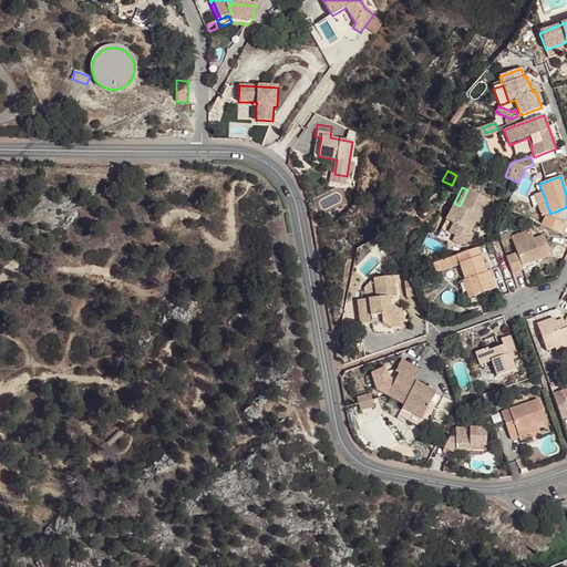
[(490,200),(467,189),(460,206),(454,203),(445,220),(446,222),(453,224),(449,233),(454,236),(463,240),(468,243),(474,234),(471,233),(475,223),(478,216),(482,218),(490,200)]
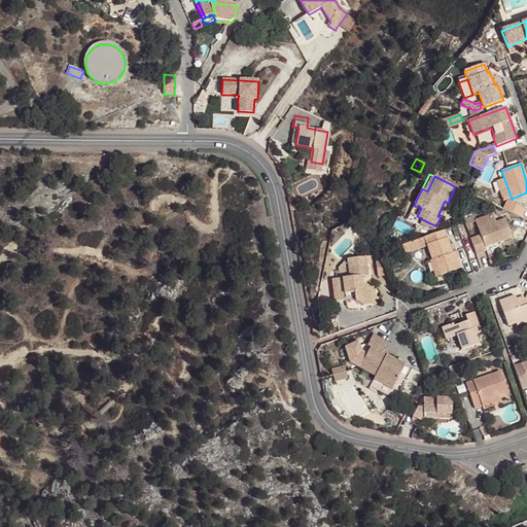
[(512,199),(504,179),(496,182),(503,202),(506,201),(512,199)]
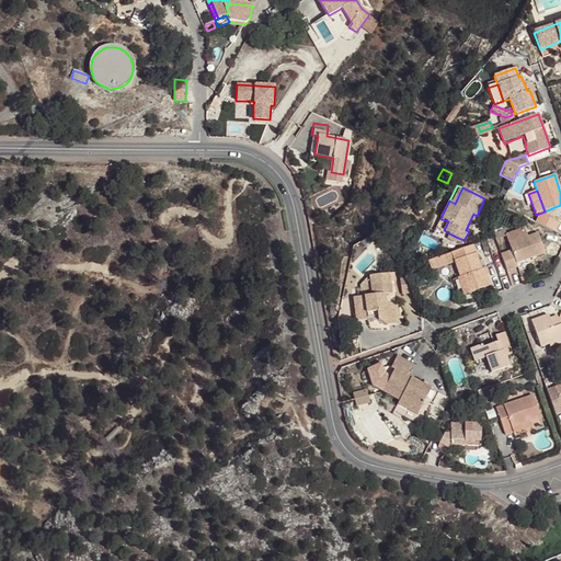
[(547,217),(539,214),(535,222),(556,232),(560,222),(547,217)]
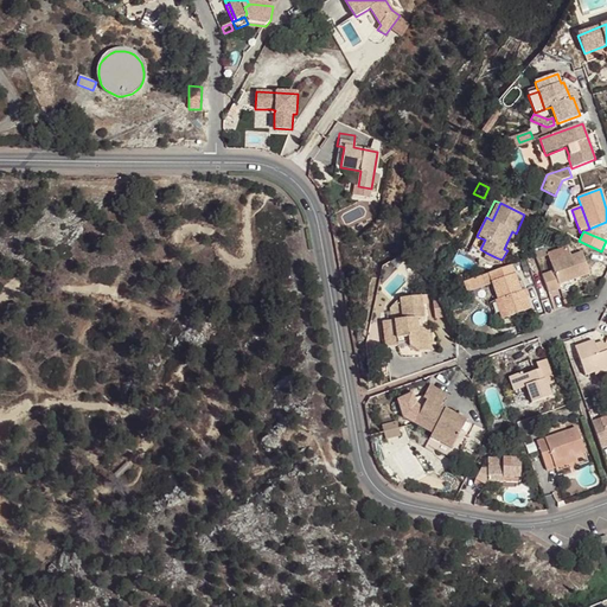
[(485,240),(478,237),(472,248),(480,253),(480,249),(485,240)]
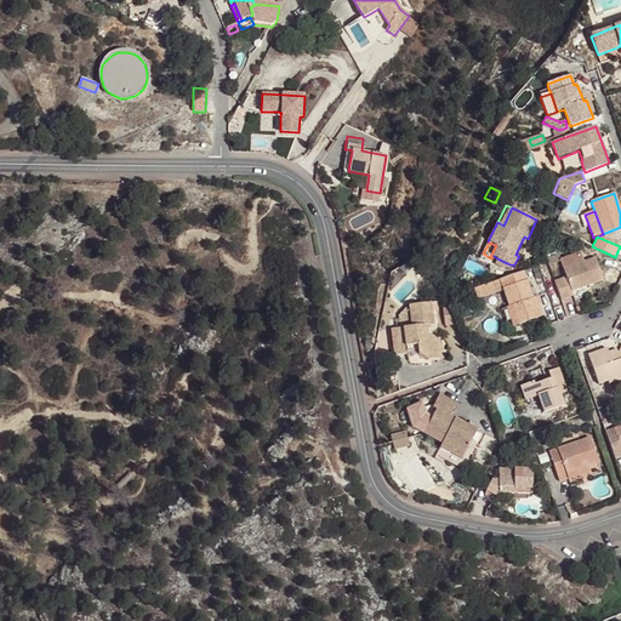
[(562,261),(559,255),(547,260),(550,266),(562,261)]
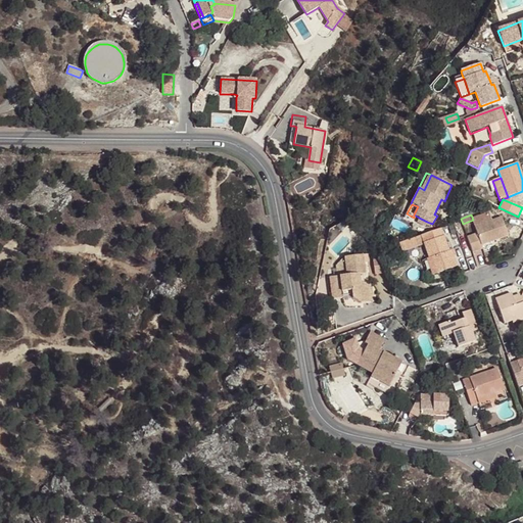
[(509,236),(502,217),(474,227),(477,233),(467,237),(472,252),(483,249),(481,245),(509,236)]
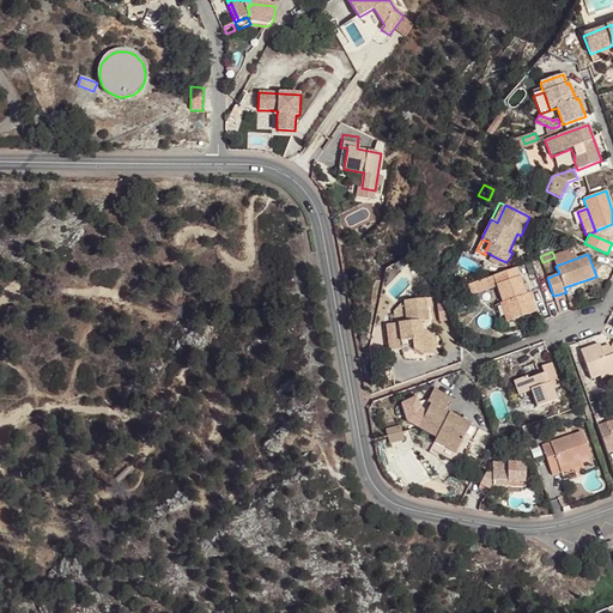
[(501,260),(491,255),(489,261),(498,266),(501,260)]
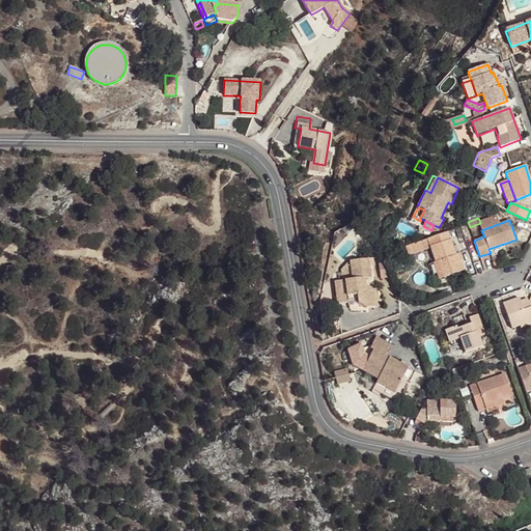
[(455,254),(447,232),(427,240),(430,248),(436,262),(437,261),(443,278),(464,271),(460,260),(458,254),(455,254)]
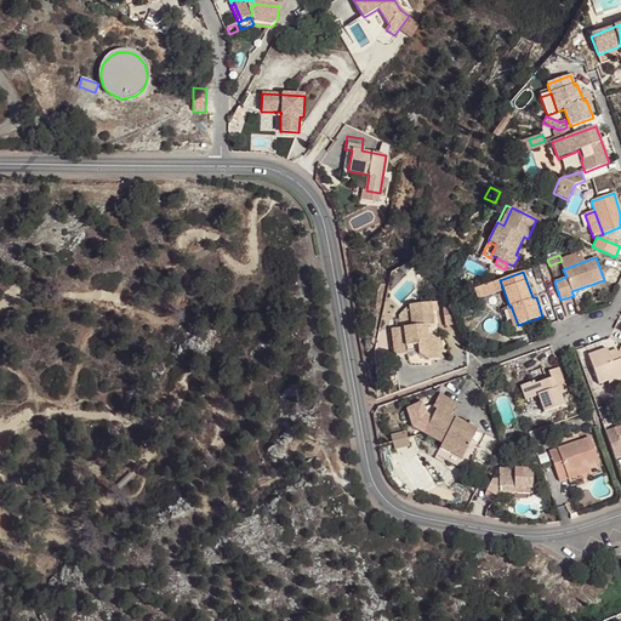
[(503,290),(500,280),(473,289),(478,300),(503,290)]
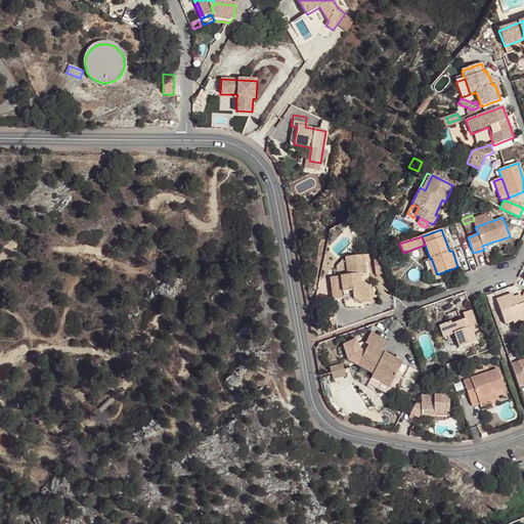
[(364,263),(360,264),(358,256),(345,258),(347,276),(330,278),(333,300),(344,299),(343,297),(343,293),(352,292),(353,300),(361,304),(369,304),(366,286),(361,282),(359,281),(359,275),(366,274),(364,263)]
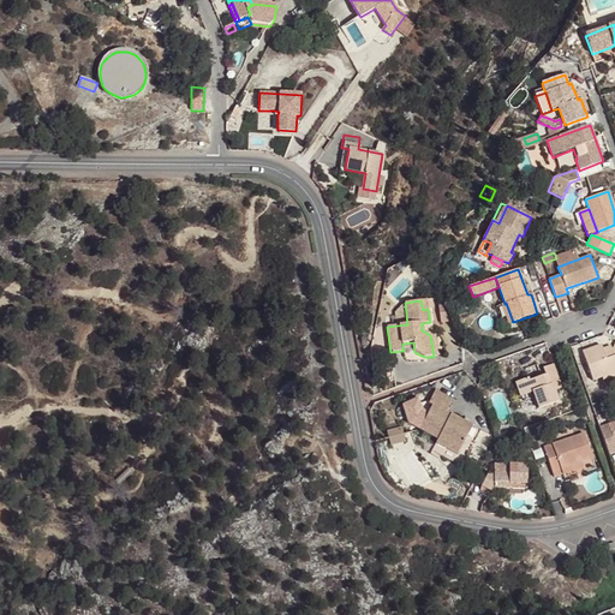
[(513,322),(506,303),(505,304),(501,305),(508,324),(513,322)]
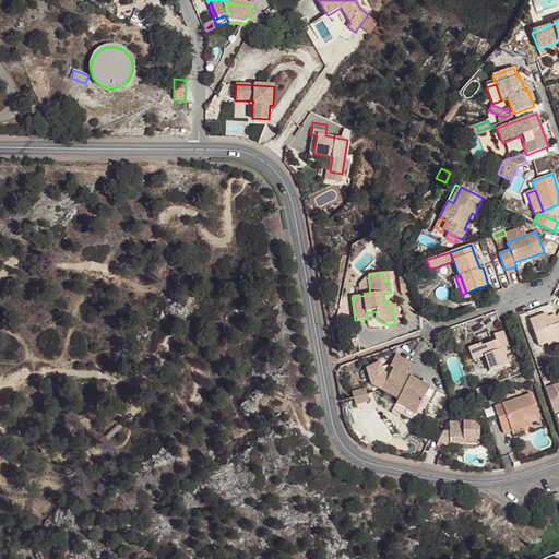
[(549,321),(547,317),(546,313),(528,320),(537,343),(538,344),(537,344),(538,347),(547,344),(547,343),(558,337),(558,311),(557,317),(556,319),(549,321)]
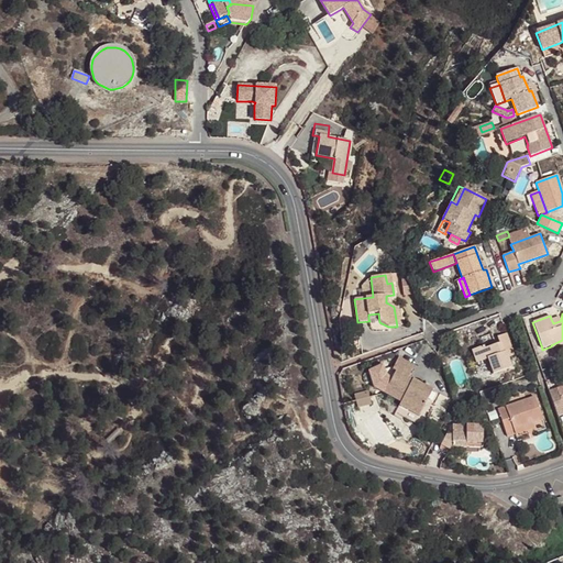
[(515,355),(507,334),(497,337),(499,343),(485,349),(484,346),(472,350),(476,364),(487,361),(492,375),(512,368),(508,357),(515,355)]
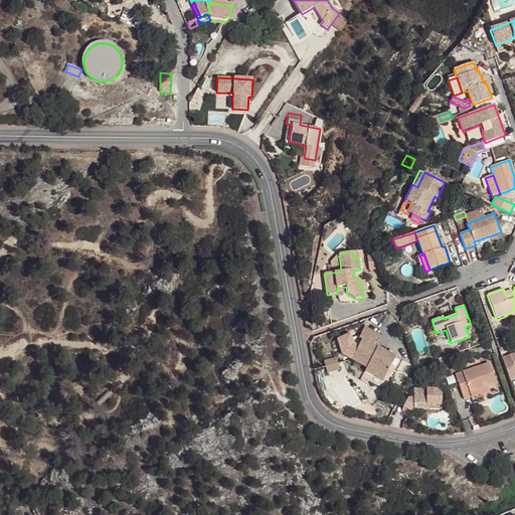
[(395,356),(373,344),(379,334),(364,327),(358,337),(362,339),(351,360),(366,368),(364,371),(383,381),(395,356)]
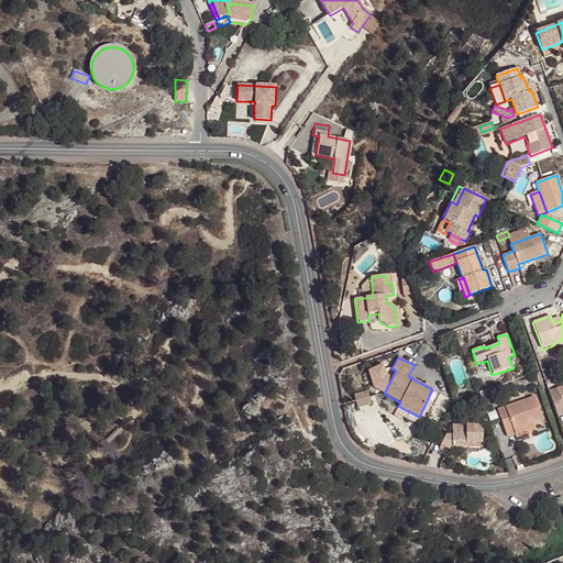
[(562,386),(549,392),(558,416),(562,414),(562,386)]
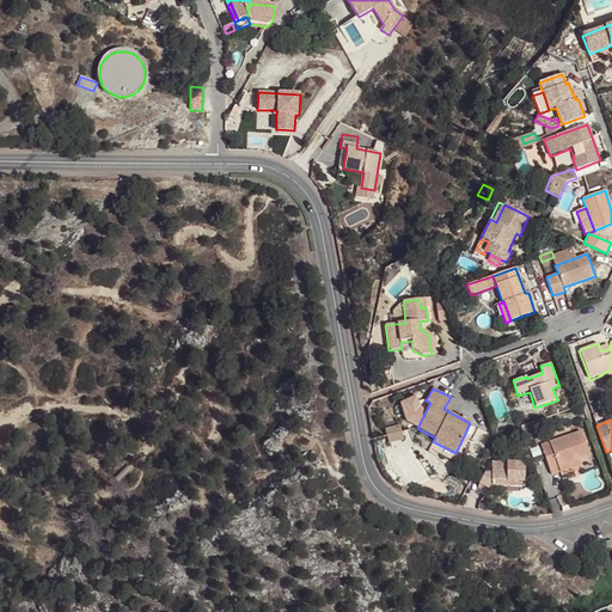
[(537,435),(533,422),(521,427),(526,440),(537,435)]
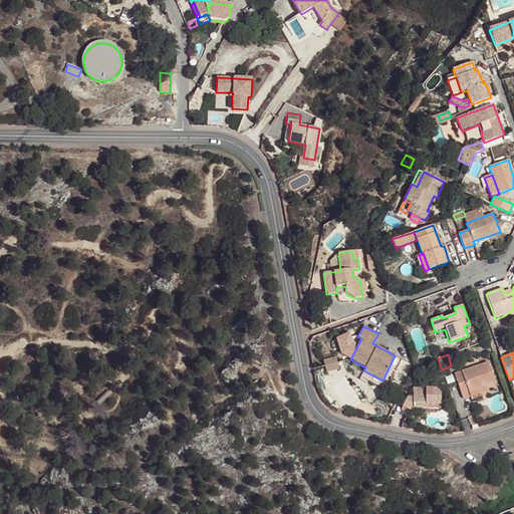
[(335,356),(323,360),(324,366),(337,363),(337,362),(335,356)]
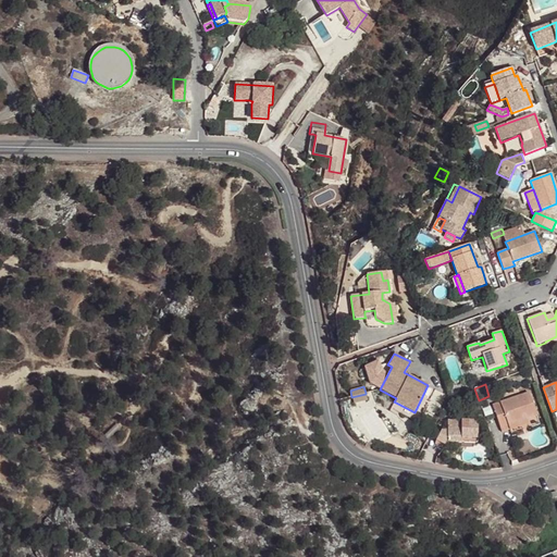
[(537,417),(529,393),(492,405),(502,432),(510,430),(509,425),(528,419),(537,417)]
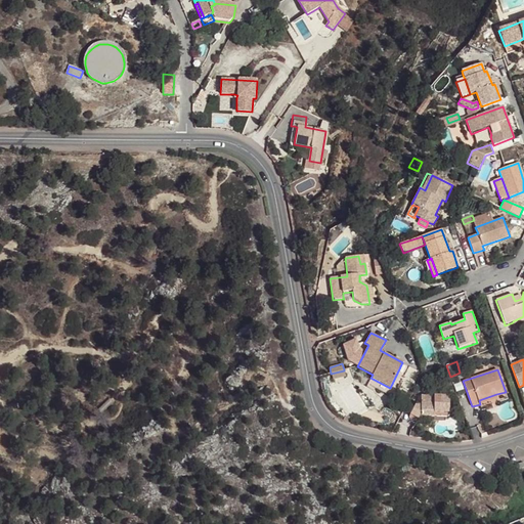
[(346,377),(344,370),(331,374),(333,381),(346,377)]
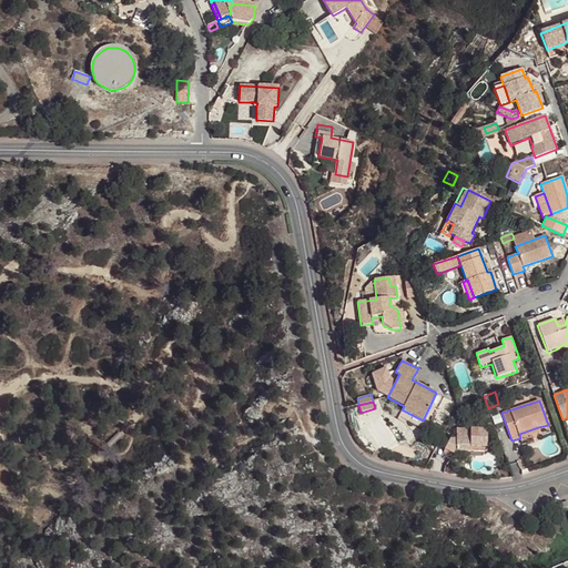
[(519,434),(520,438),(540,433),(538,427),(519,434)]
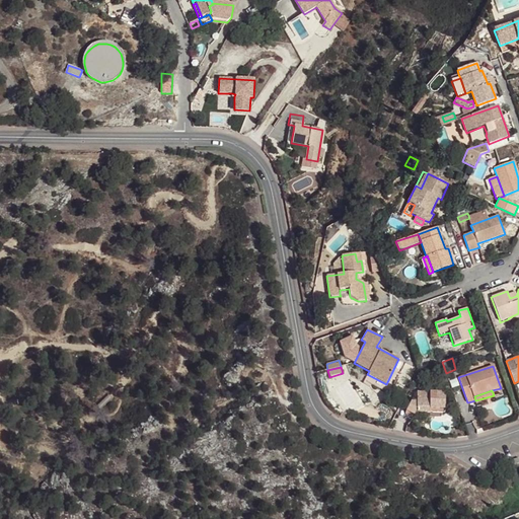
[(445,392),(417,391),(417,401),(413,399),(406,411),(415,415),(417,413),(430,413),(430,410),(445,410),(445,392)]
